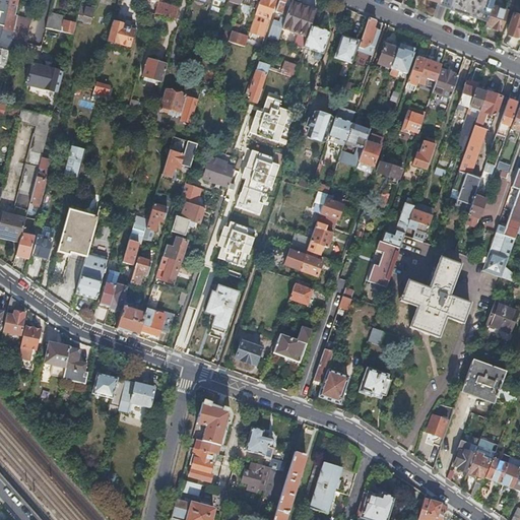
[(0,47),(9,50),(11,39),(17,16),(17,15),(15,14),(18,0),(8,0),(0,39),(0,47)]
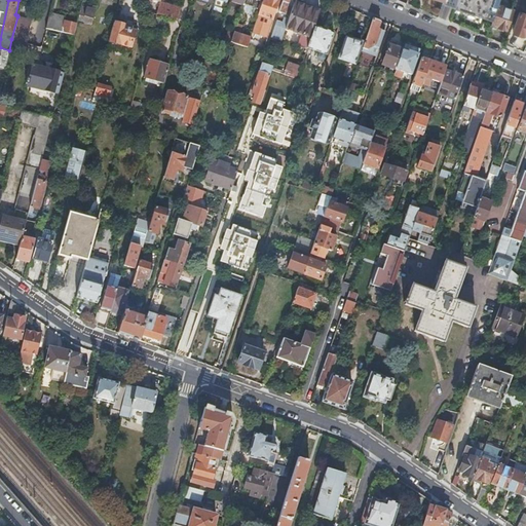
[(276,0),(260,0),(257,13),(251,31),(265,35),(271,19),(276,0)]
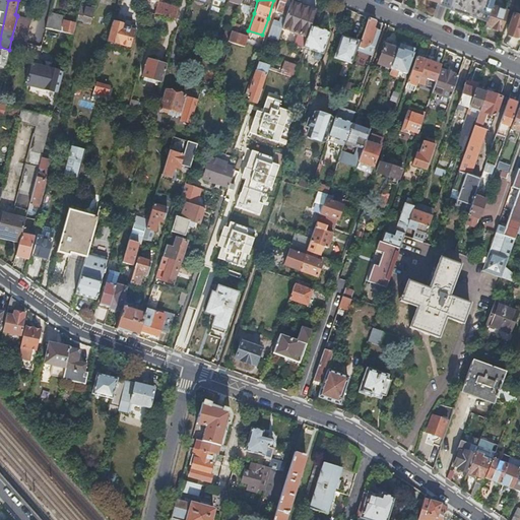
[(278,0),(275,10),(282,13),(285,14),(287,7),(290,1),(289,0),(278,0)]
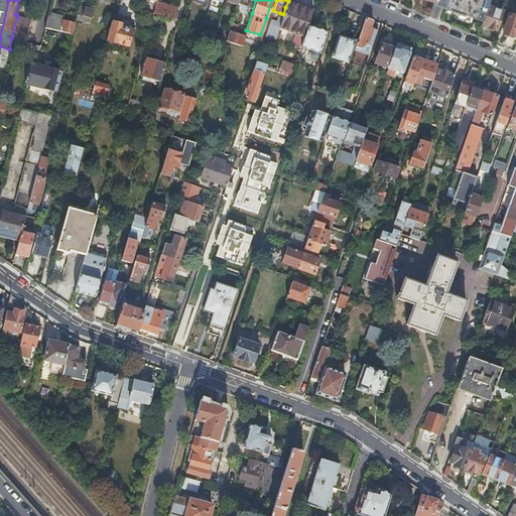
[(482,18),(488,2),(488,0),(447,0),(445,6),(482,18)]
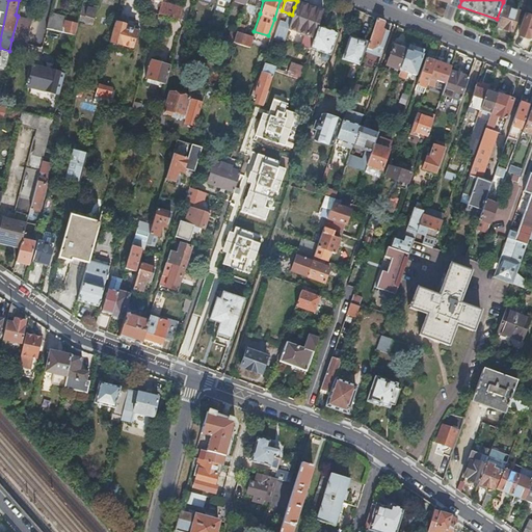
[(161,1),(157,12),(170,17),(179,19),(182,7),(161,1)]
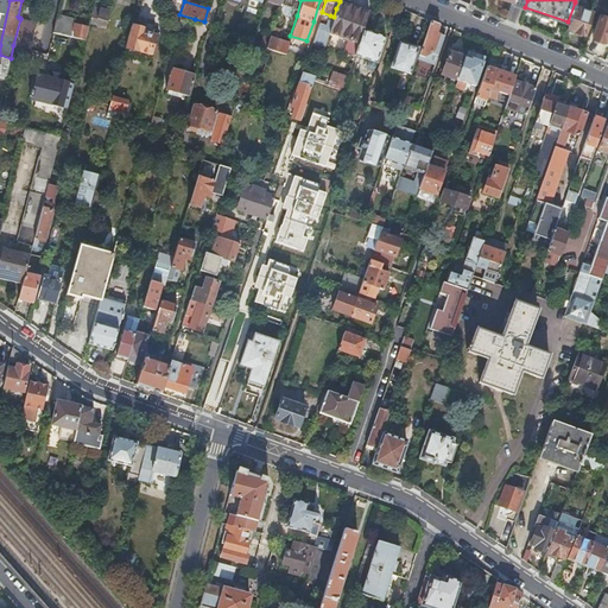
[(336,8),(334,17),(333,21),(329,32),(358,43),(362,30),(368,11),(340,1),(336,8)]
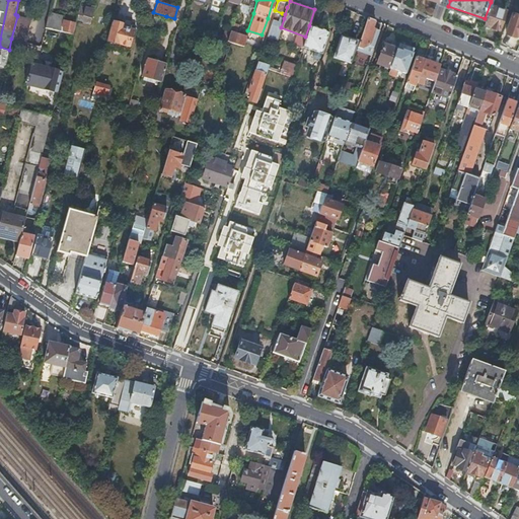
[(485,18),(484,22),(499,28),(506,8),(491,2),(485,18)]
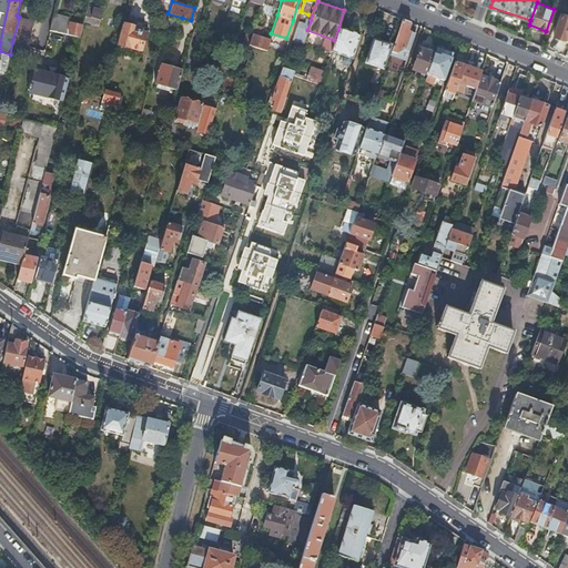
[(100,20),(102,10),(100,9),(93,8),(93,6),(88,4),(84,16),(100,20)]
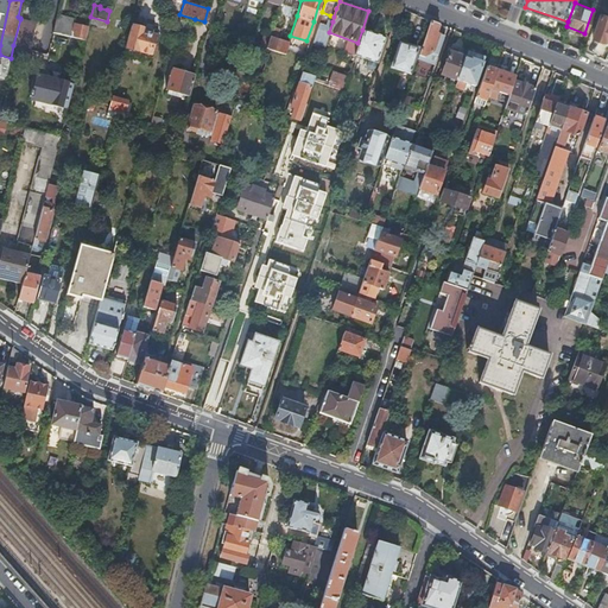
[(605,39),(607,39),(607,14),(601,12),(593,37),(605,40),(605,39)]
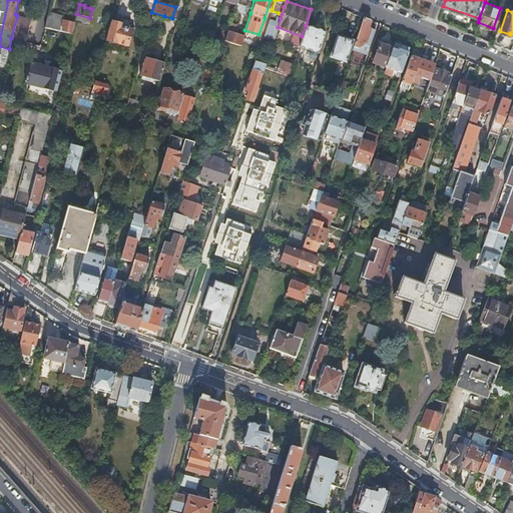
[(151,12),(151,13),(148,24),(161,28),(164,16),(151,12)]
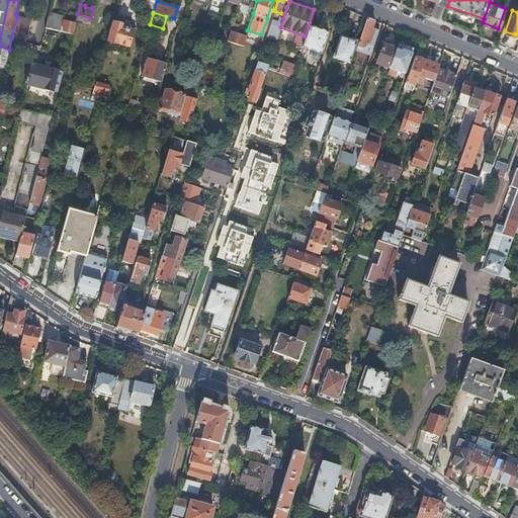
[(45,27),(72,34),(75,23),(60,19),(60,18),(48,15),(45,27)]
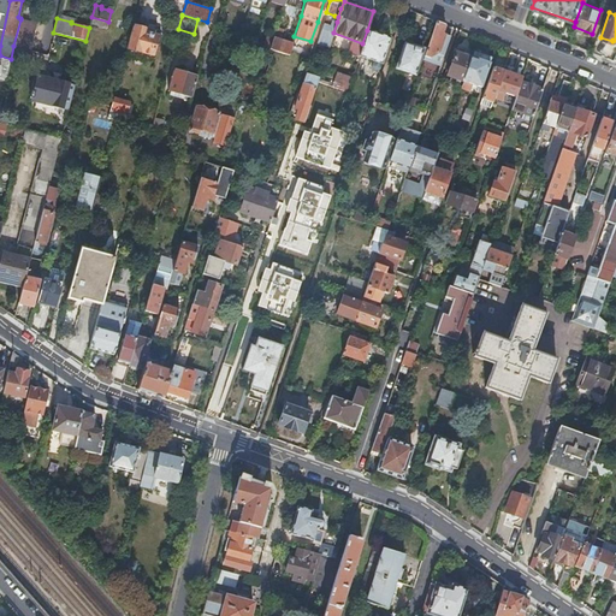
[(21,19),(13,46),(30,49),(36,23),(21,19)]
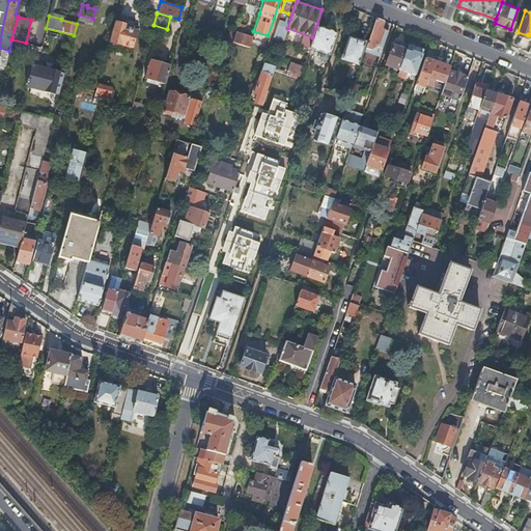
[(383,20),(375,17),(365,48),(364,51),(379,56),(388,30),(383,28),(382,27),(384,21),(383,20)]
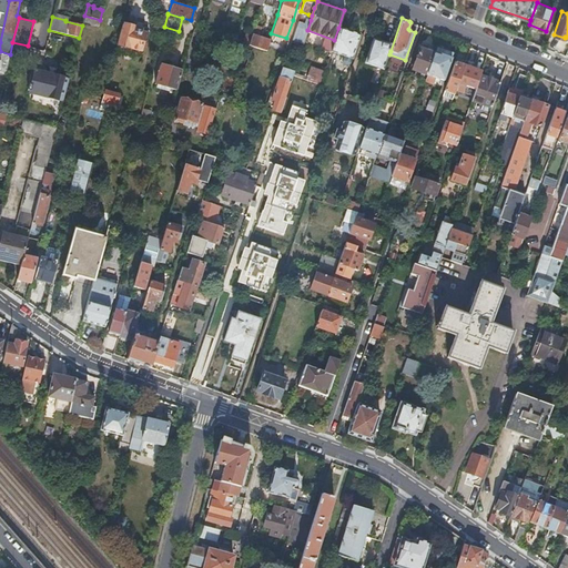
[(303,23),(297,21),(291,39),(303,43),(307,30),(311,20),(304,19),(303,23)]
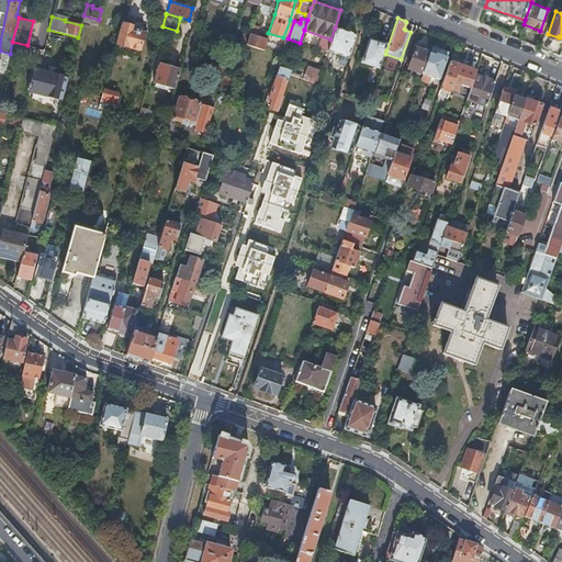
[(121,23),(115,44),(138,49),(141,43),(144,44),(147,31),(121,23)]
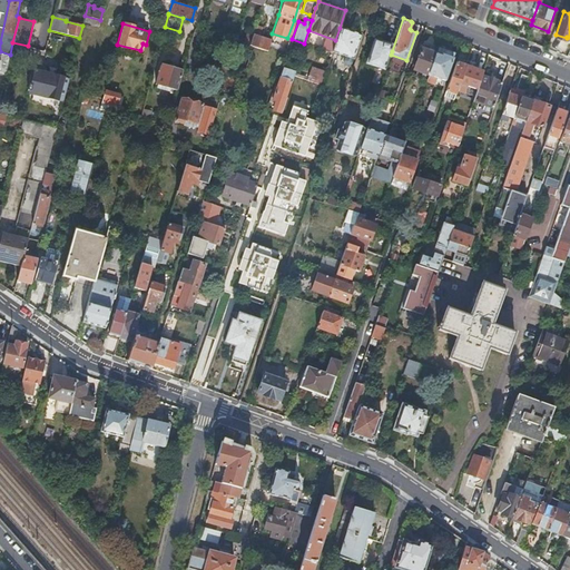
[(335,40),(332,50),(353,58),(361,35),(340,28),(335,40)]
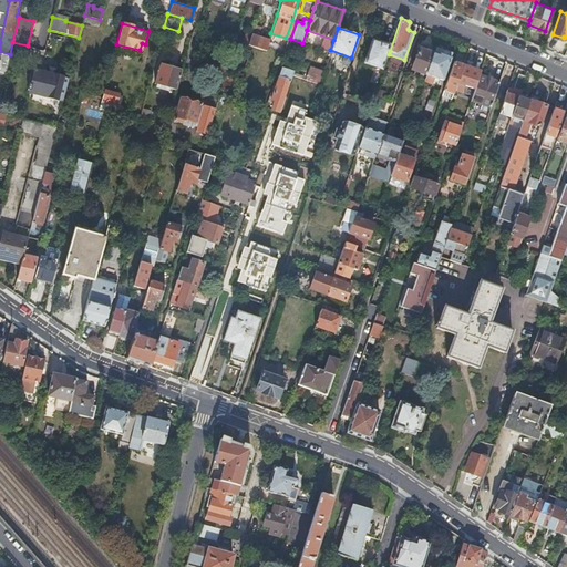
[(254,34),(251,34),(245,32),(241,43),(250,45),(254,34)]
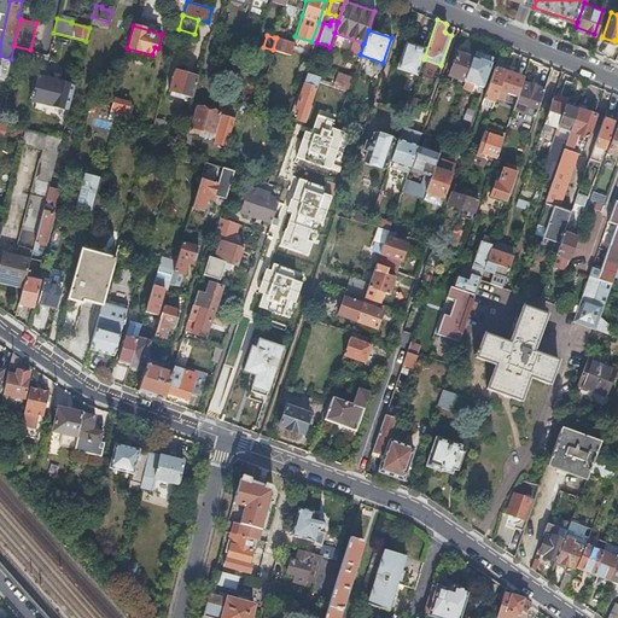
[(289,54),(292,42),(277,38),(273,50),(289,54)]
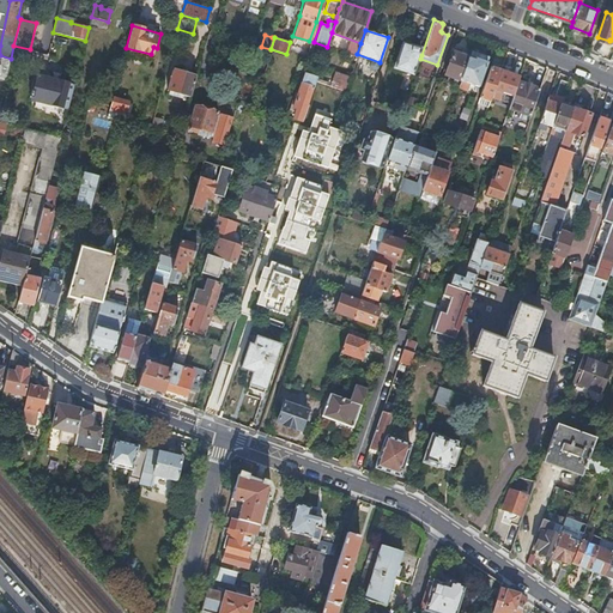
[(402,42),(394,67),(412,73),(420,48),(410,44),(410,46),(402,42)]
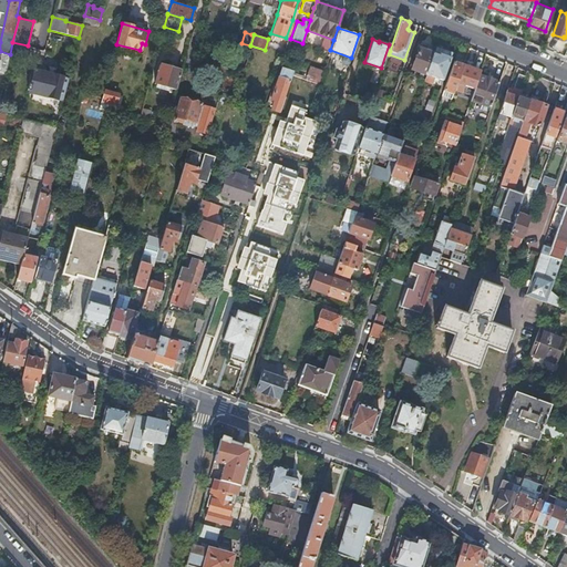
[(27,55),(29,48),(14,44),(12,52),(27,55)]
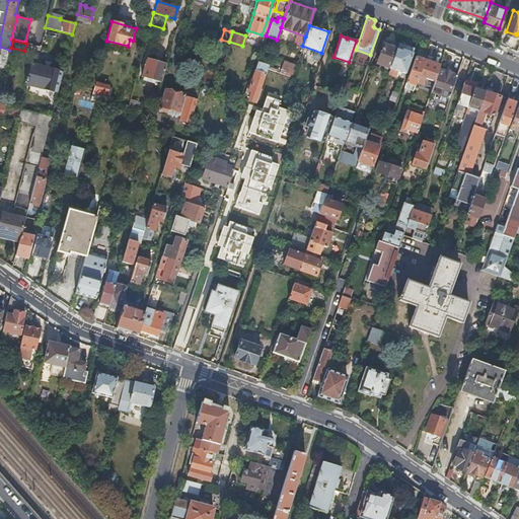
[(414,48),(398,43),(396,49),(401,50),(402,49),(413,52),(414,48)]
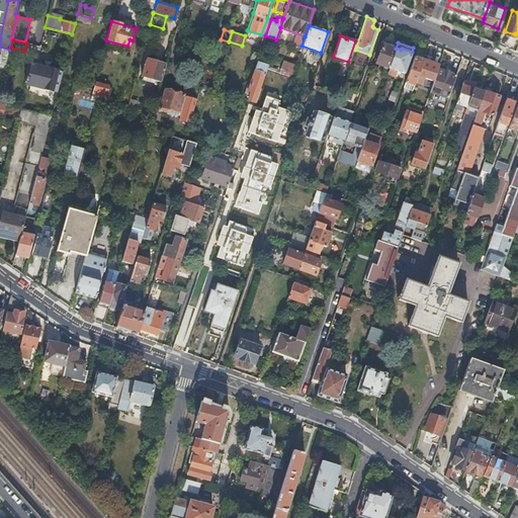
[(390,67),(396,49),(382,44),(376,63),(390,67)]
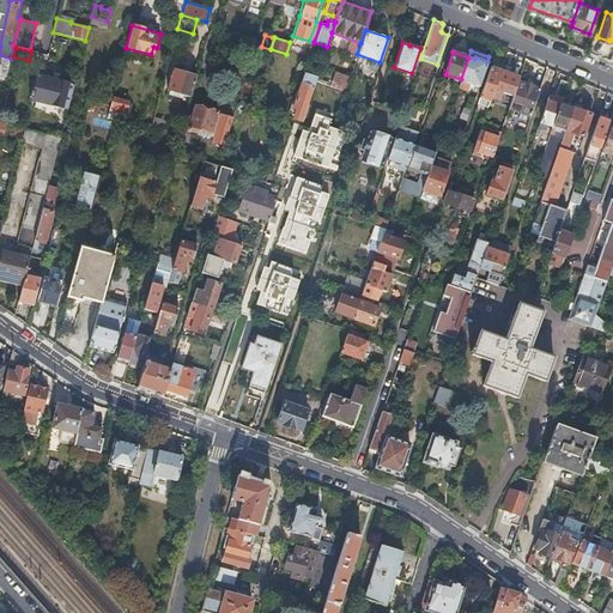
[(0,55),(0,80),(5,82),(11,59),(0,55)]
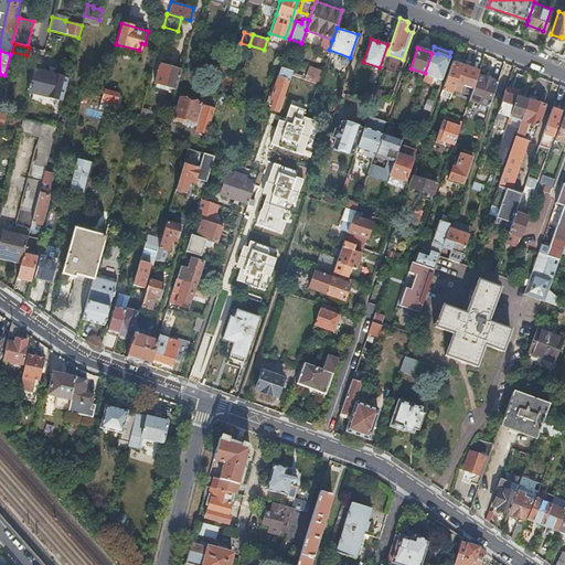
[(437,54),(432,53),(425,73),(433,76),(440,78),(449,56),(438,53),(437,54)]
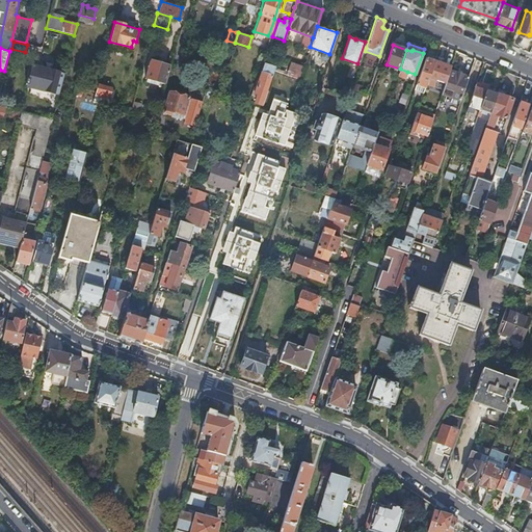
[(433,60),(425,57),(416,84),(425,87),(428,76),(433,60)]
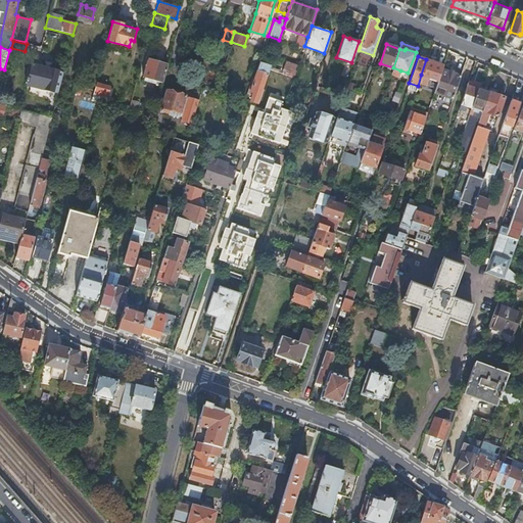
[(162,82),(168,64),(148,58),(143,77),(162,82)]
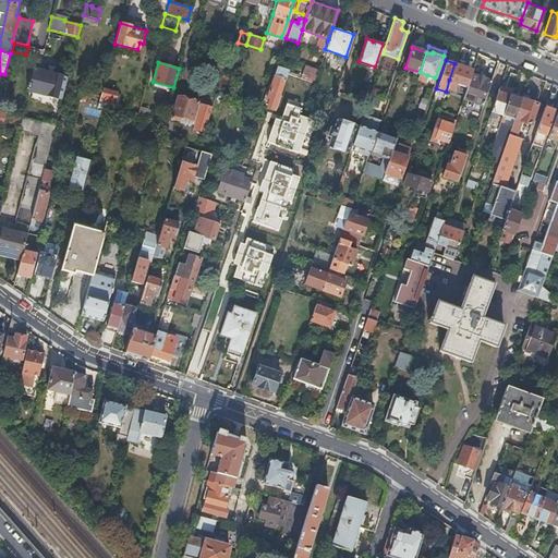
[(455,63),(449,80),(466,86),(471,73),(473,70),(455,63)]
